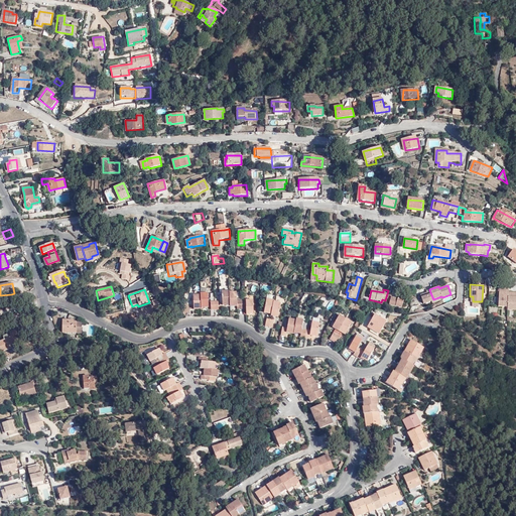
[(423,304),(434,300),(433,299),(430,292),(429,289),(426,290),(426,292),(420,294),(423,304)]
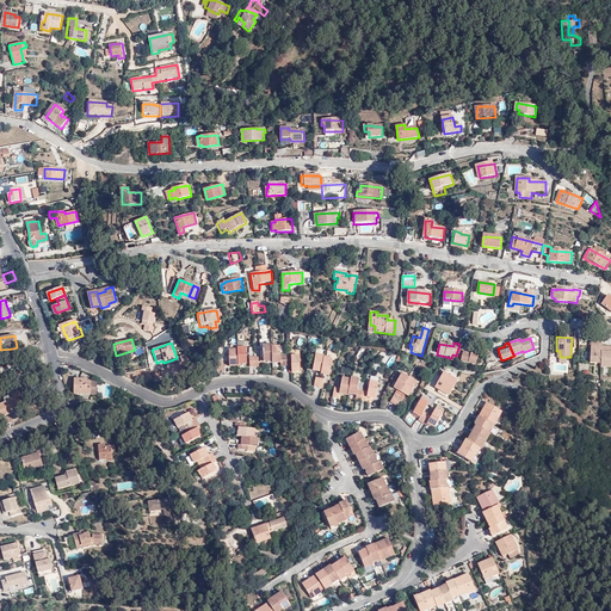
[(591,362),(600,363),(600,362),(600,358),(600,343),(592,343),(591,362)]
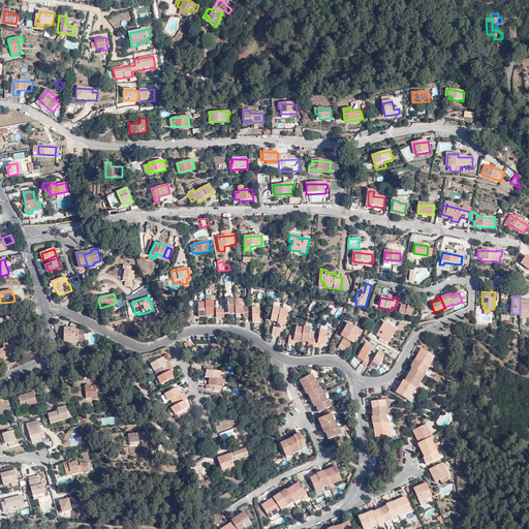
[(395,308),(395,310),(399,311),(399,313),(410,316),(413,304),(408,303),(407,304),(401,303),(402,300),(398,298),(395,308)]
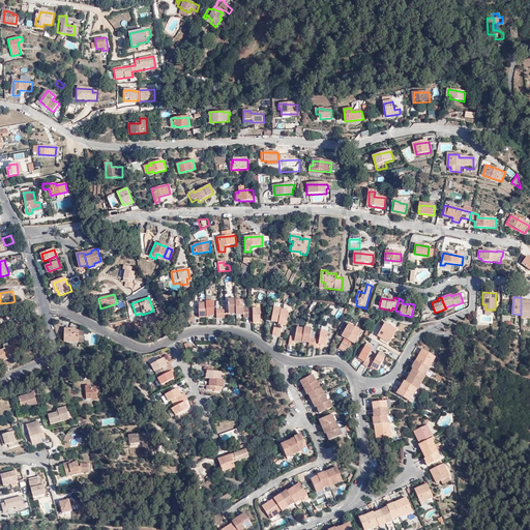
[(215,299),(207,299),(207,300),(207,313),(211,313),(217,313),(217,317),(222,317),(222,308),(215,308),(215,299)]
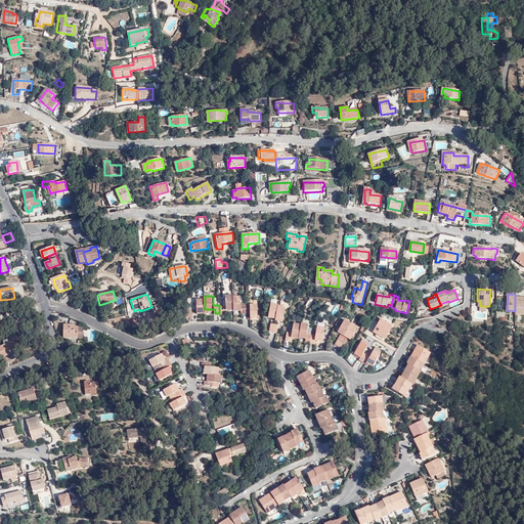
[(234,308),(234,310),(242,310),(242,313),(247,313),(247,305),(242,305),(242,296),(238,296),(234,296),(234,308)]
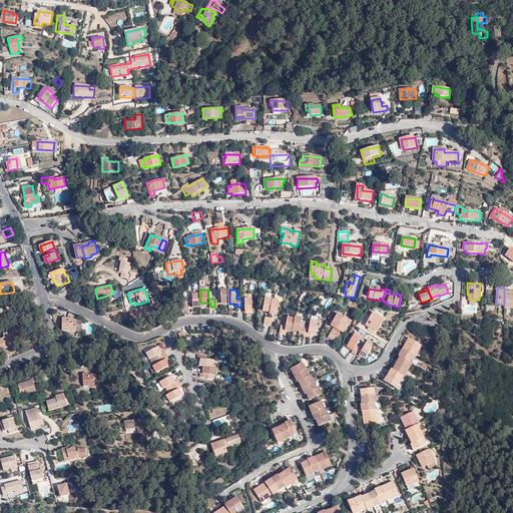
[(192,305),(200,305),(200,303),(200,291),(192,291),(192,305)]
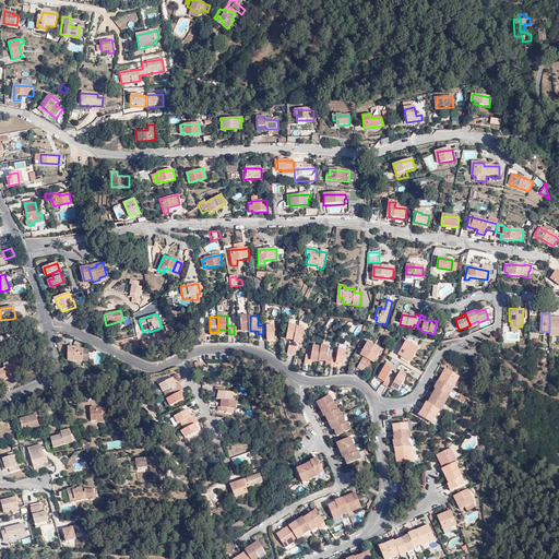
[(519,330),(519,326),(512,326),(512,321),(509,321),(509,330),(519,330)]
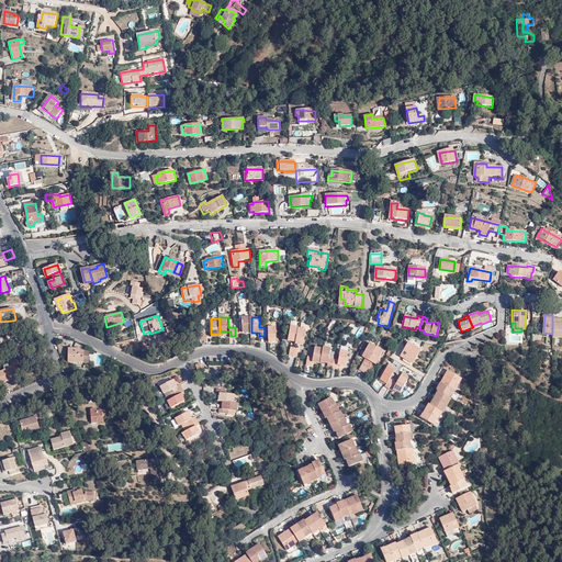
[(265,327),(265,336),(269,336),(269,340),(278,340),(278,325),(269,325),(269,327),(265,327)]
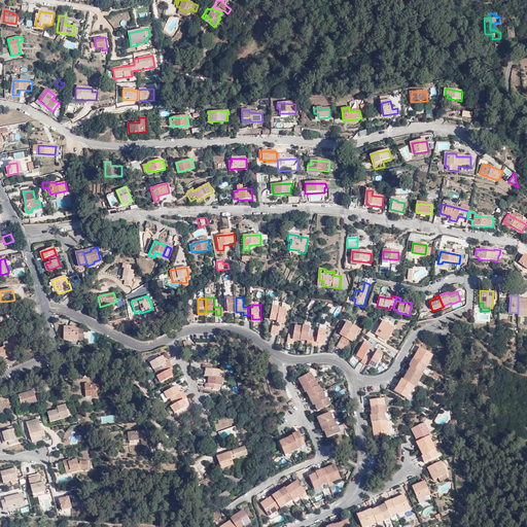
[(281,311),(281,308),(274,307),(272,320),(279,321),(281,311)]
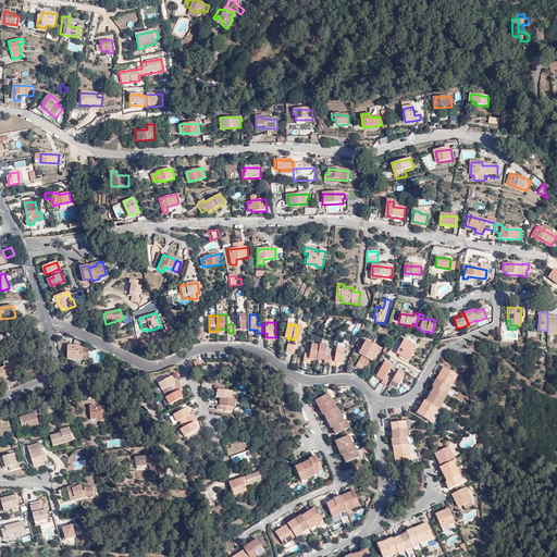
[(295,339),(295,342),(302,343),(305,330),(301,330),(297,329),(295,339)]
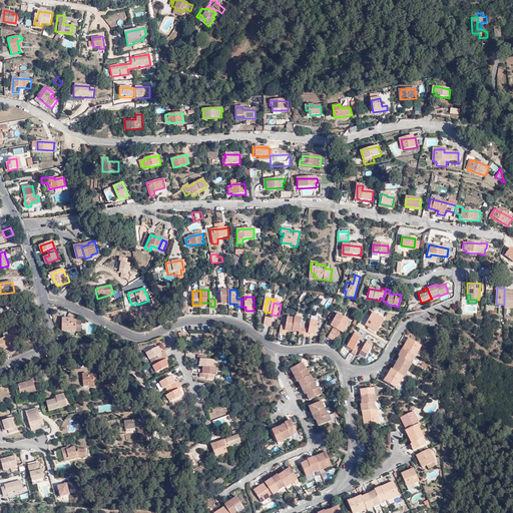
[(378,330),(385,319),(375,313),(368,324),(378,330)]
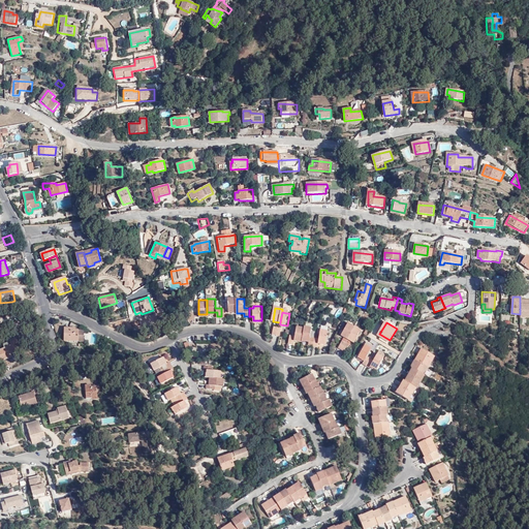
[(307,323),(306,327),(306,329),(304,340),(307,341),(310,341),(309,345),(314,345),(316,338),(315,338),(317,329),(312,328),(313,324),(307,323)]
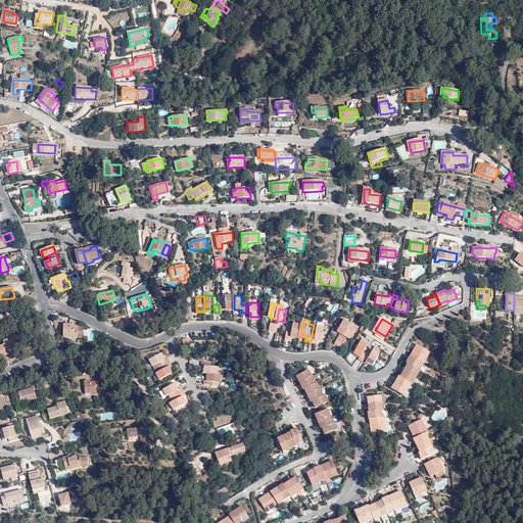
[(346,334),(352,324),(346,320),(340,330),(346,334)]
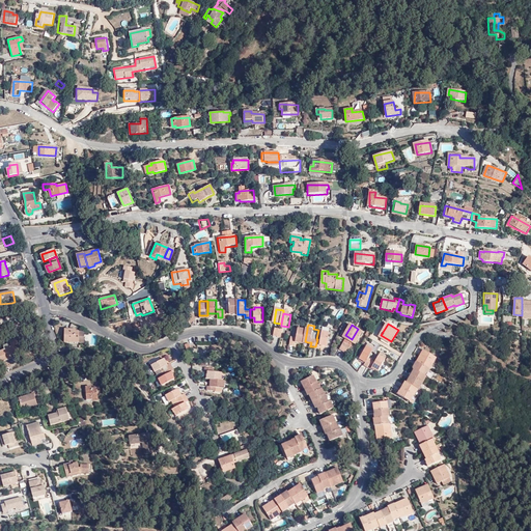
[(305,341),(307,330),(306,329),(299,328),(297,337),(292,336),(290,345),(296,345),(296,341),(304,343),(305,341)]
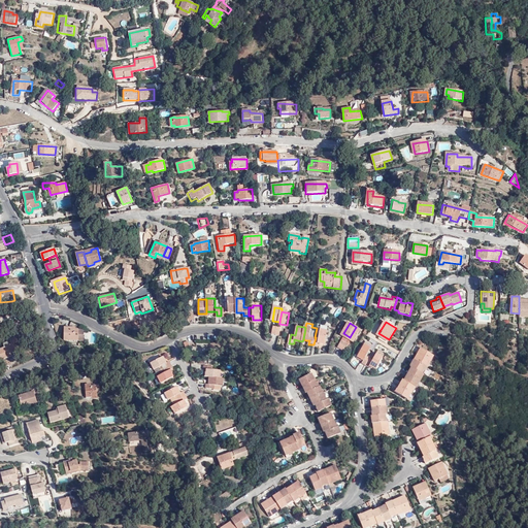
[(360,329),(356,327),(350,337),(356,340),(362,330),(360,329)]
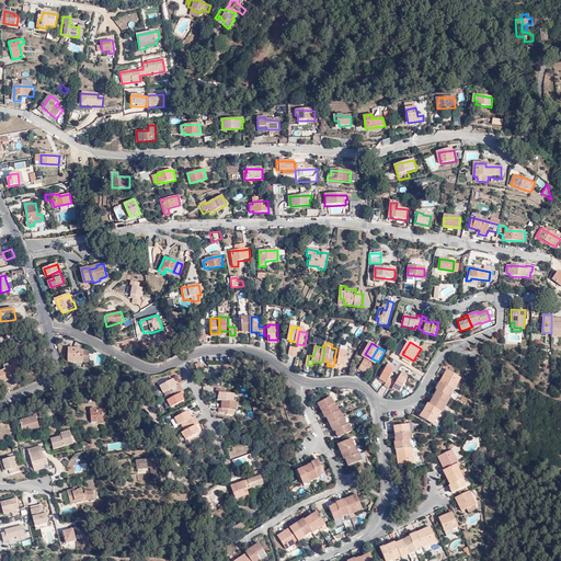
[(68,361),(83,362),(83,351),(79,351),(75,351),(75,348),(69,348),(68,361)]
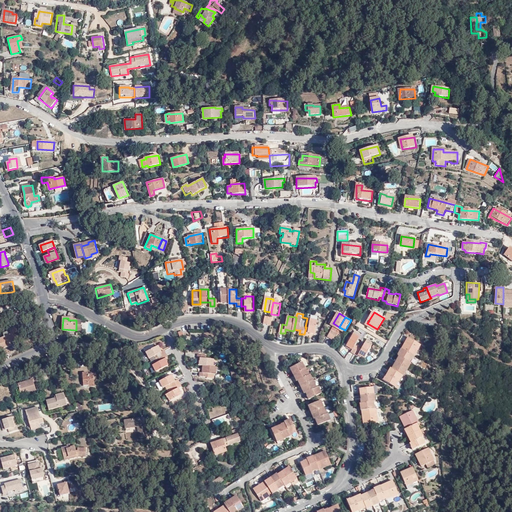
[(306,327),(305,334),(309,335),(309,332),(317,333),(319,320),(311,319),(310,328),(306,327)]
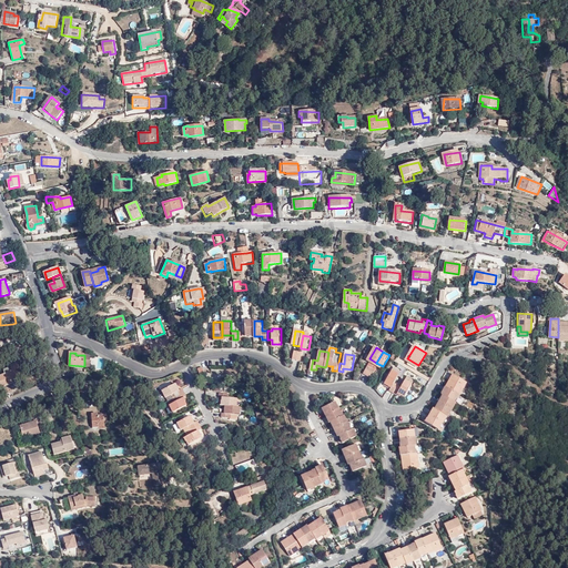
[(0,377),(4,388),(13,385),(12,382),(23,377),(20,369),(13,372),(11,373),(6,375),(0,377)]
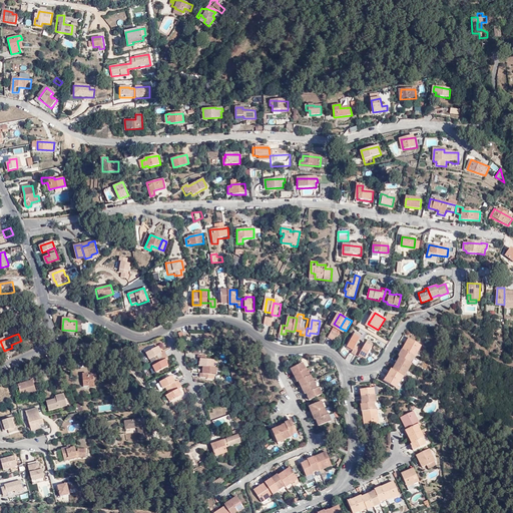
[(353,353),(356,356),(360,349),(357,346),(361,339),(355,335),(348,347),(354,351),(353,353)]
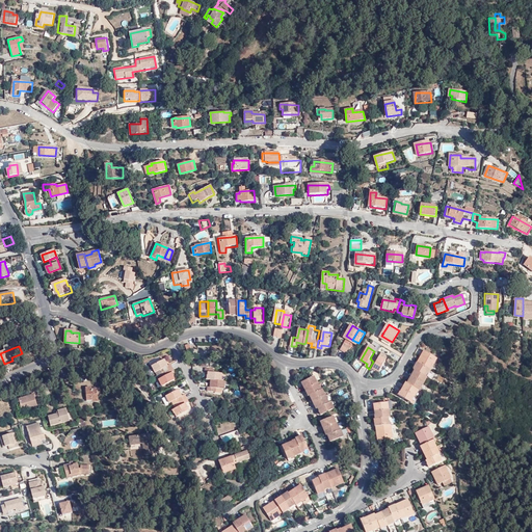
[(417,363),(429,370),(436,357),(424,350),(417,363)]
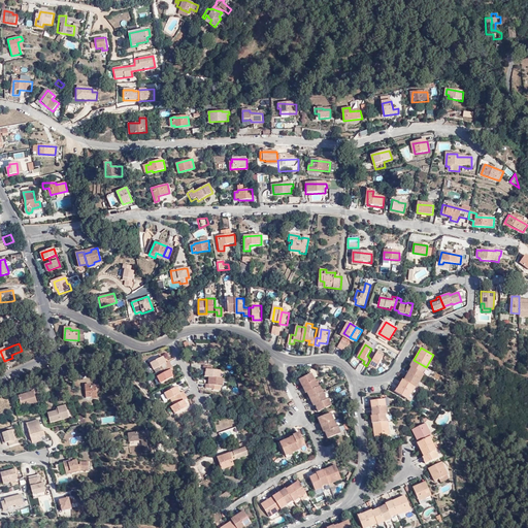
[(370,359),(366,366),(369,367),(370,365),(373,368),(376,369),(384,357),(377,354),(373,360),(370,359)]
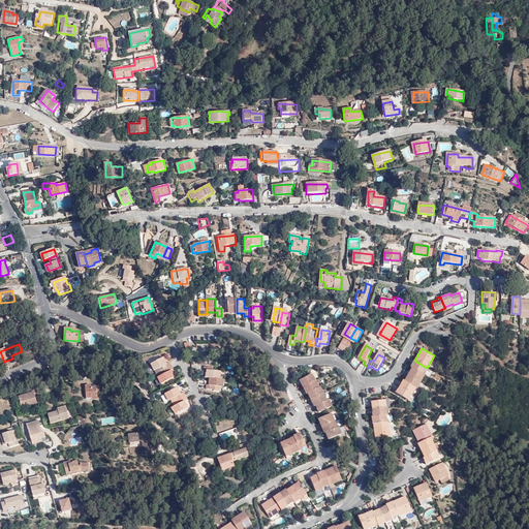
[(162,365),(163,369),(170,366),(168,361),(166,362),(162,355),(150,362),(154,369),(162,365)]
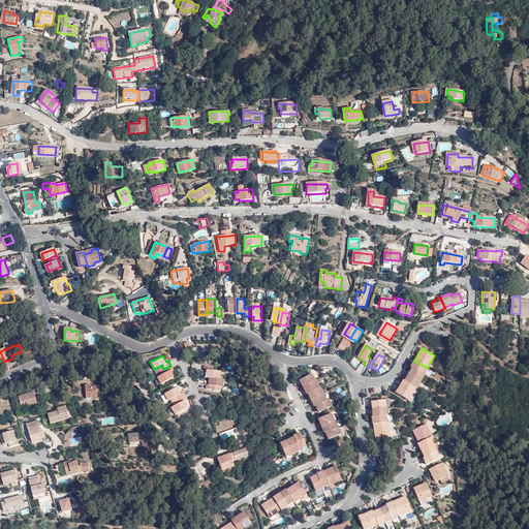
[(412,369),(423,375),(426,371),(427,368),(414,361),(410,368),(412,369)]
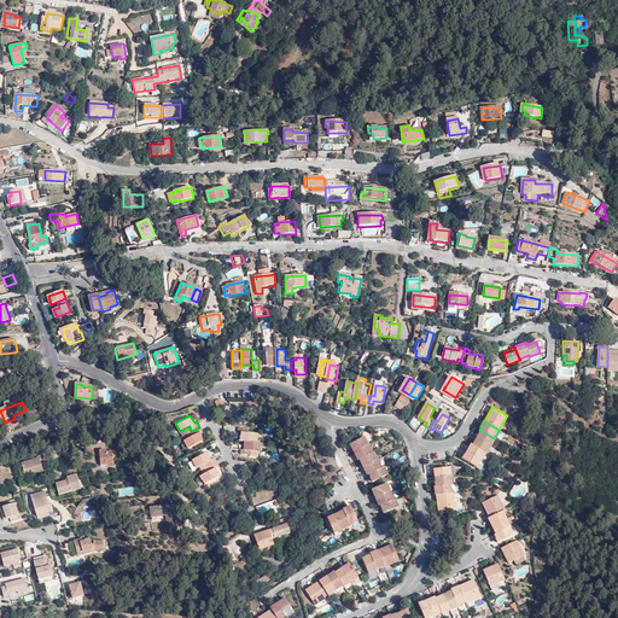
[(239,441),(244,441),(256,442),(257,433),(246,432),(246,426),(237,426),(237,432),(240,432),(240,436),(239,441)]
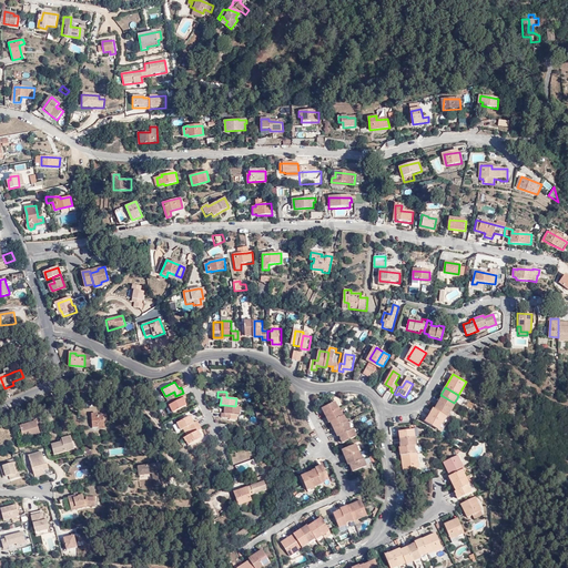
[(183,393),(175,396),(178,399),(170,404),(172,411),(184,404),(183,401),(181,397),(184,396),(183,393)]
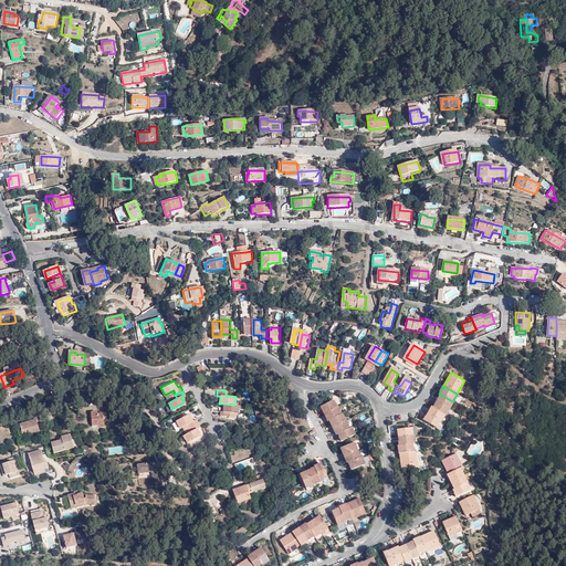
[(437,401),(450,409),(454,402),(452,401),(441,395),(439,398),(437,401)]
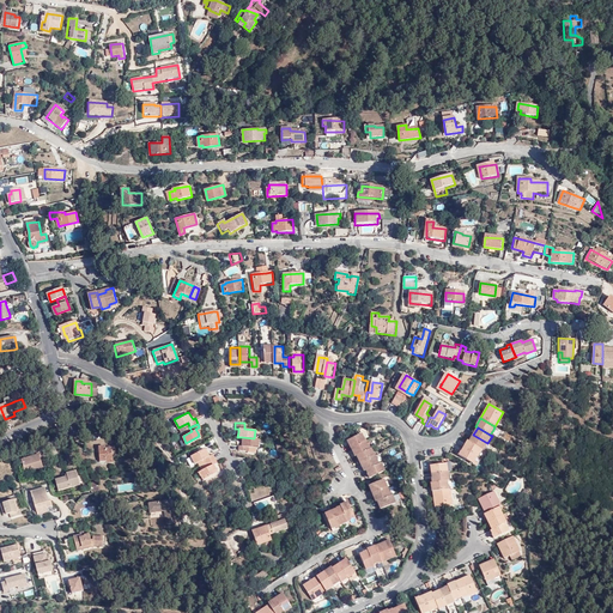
[(484,450),(487,443),(473,435),(472,438),(469,442),(481,449),(484,450)]
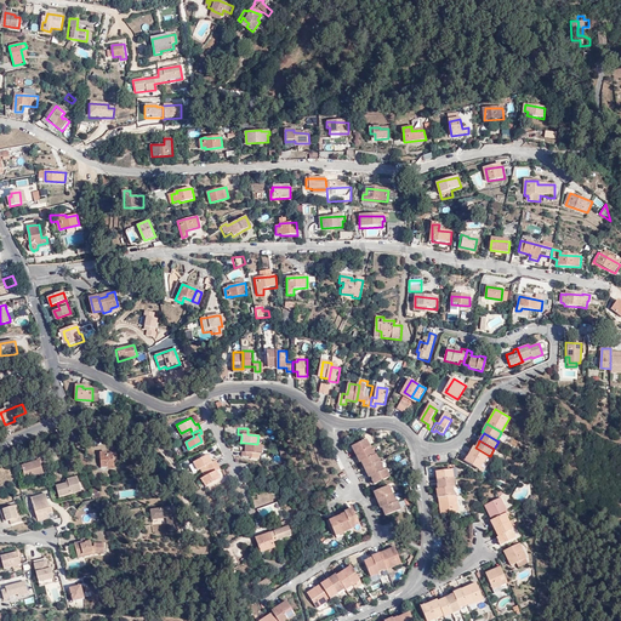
[(357,456),(371,449),(368,442),(353,449),(357,456)]
